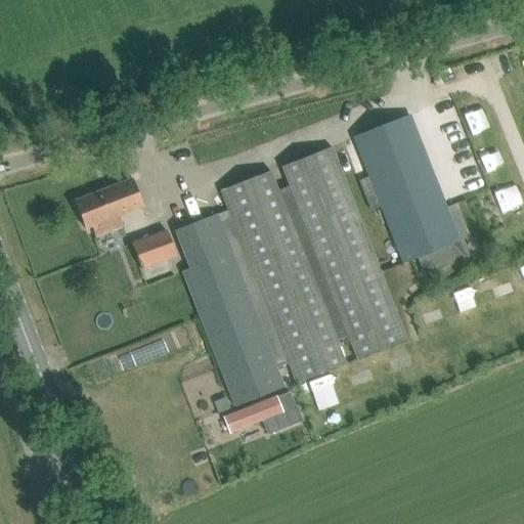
[(519,72),(523,70),(523,50),(514,53),(519,72)]
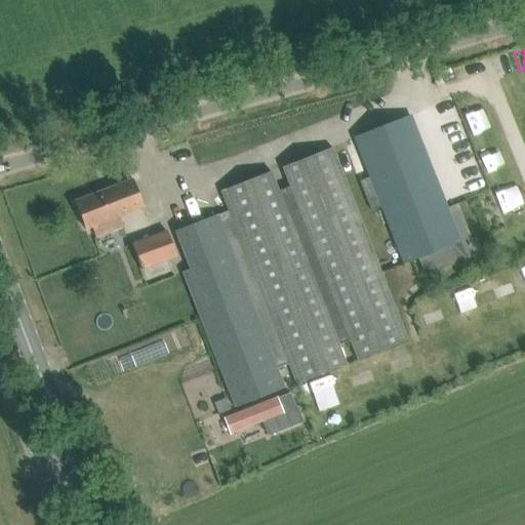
[(403,264),(417,257),(423,275),(457,261),(451,245),(459,241),(410,116),(354,138),(369,177),(359,182),(371,211),(380,207),(403,264)]
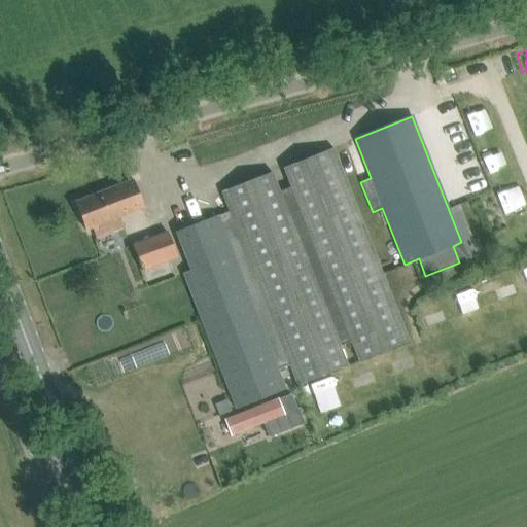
[(410,341),(334,147),(283,168),(291,187),(280,191),(272,172),(222,191),(230,211),(176,232),(191,270),(183,273),(237,409),(286,389),(279,370),(290,364),(297,385),(348,365),(340,345),(351,341),(359,360),(410,341)]
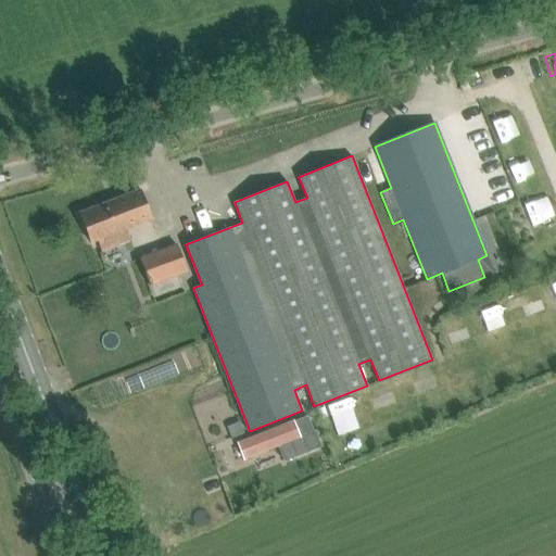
[(97,240),(100,249),(101,251),(130,239),(127,228),(152,219),(142,189),(78,213),(90,242),(97,240)]
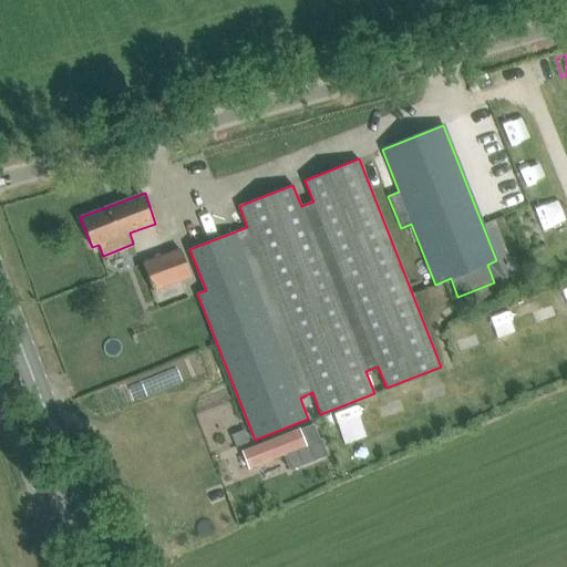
[(142,264),(153,294),(191,280),(181,250),(142,264)]
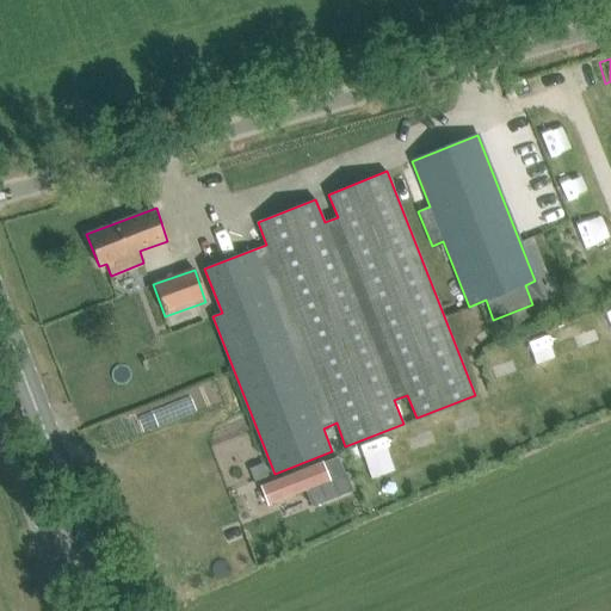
[(269,505),(278,501),(306,491),(312,507),(350,494),(343,476),(335,457),(270,482),(261,486),(269,505)]
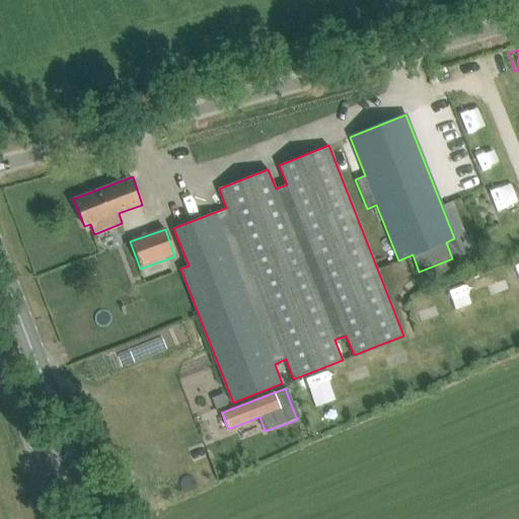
[(227,403),(222,393),(212,397),(216,408),(227,403)]
